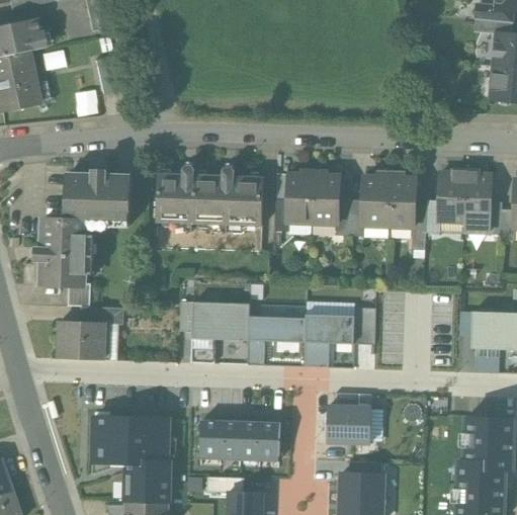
[(8,0),(10,9),(42,2),(41,0),(8,0)]
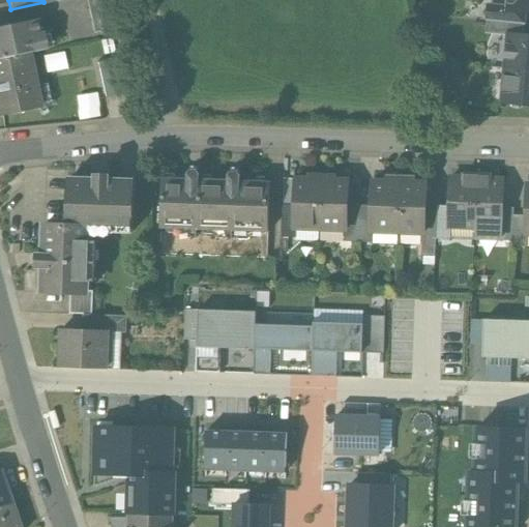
[(86,0),(93,31),(118,26),(112,0),(86,0)]
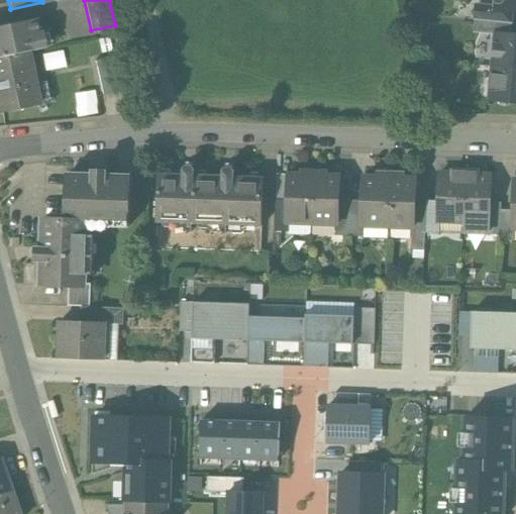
[(515,10),(515,0),(495,0),(495,7),(494,8),(511,10),(515,10)]
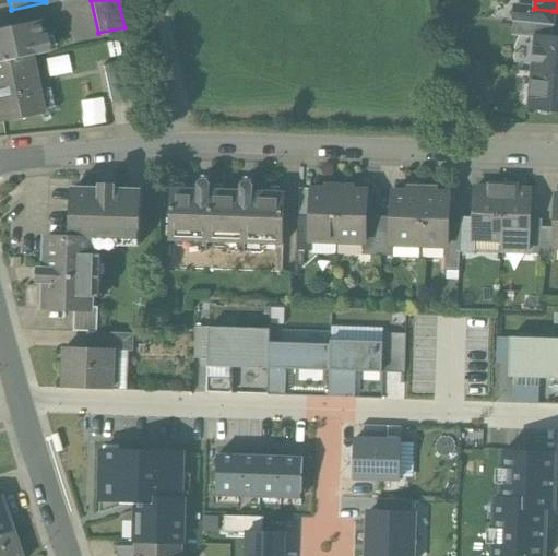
[(551,24),(553,11),(534,9),(535,8),(514,6),(513,21),(551,24)]
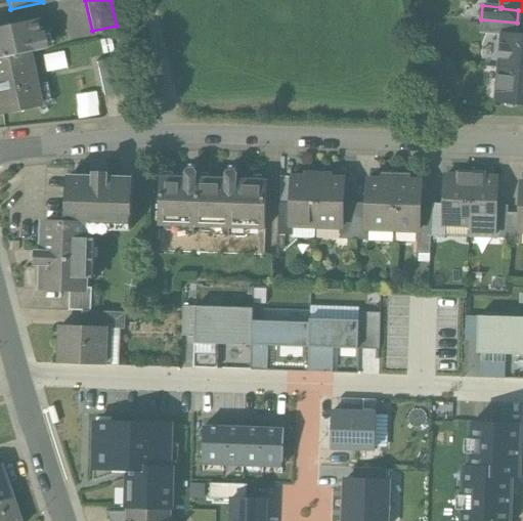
[(0,55),(26,50),(44,46),(41,31),(37,31),(34,17),(0,24),(0,55)]
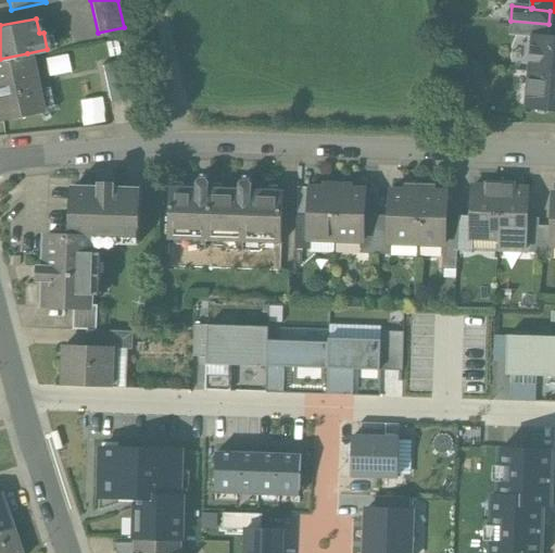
[(533,35),(547,36),(549,24),(511,21),(508,34),(533,36),(533,35)]
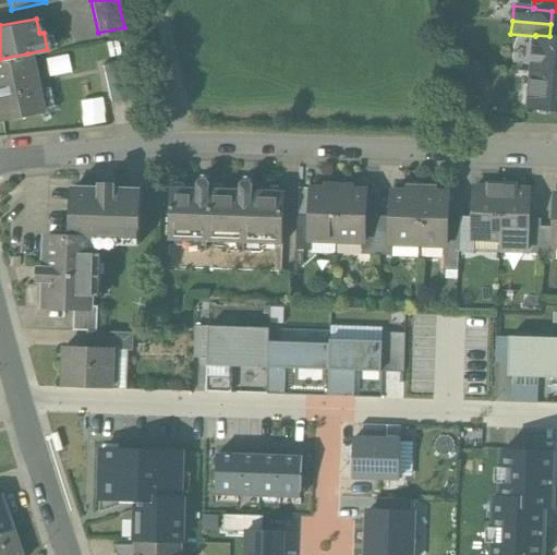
[(535,36),(532,70),(556,72),(556,37),(549,36),(535,35),(535,36)]
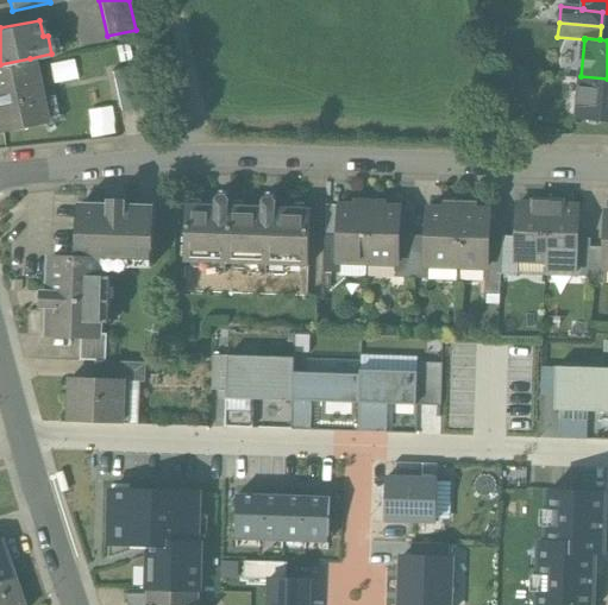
[(0,131),(43,121),(30,58),(0,64),(0,131)]
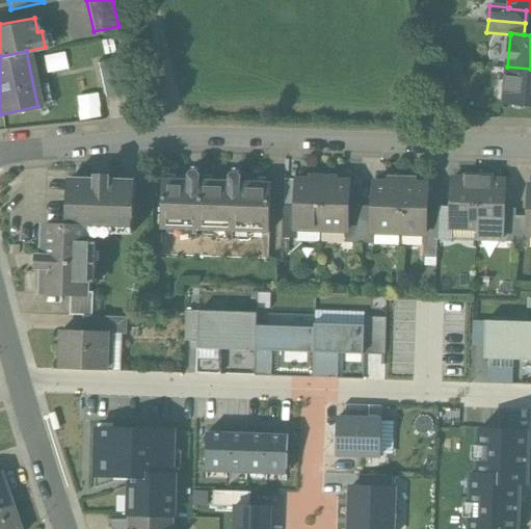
[(46,68),(67,67),(65,51),(45,52),(46,68)]
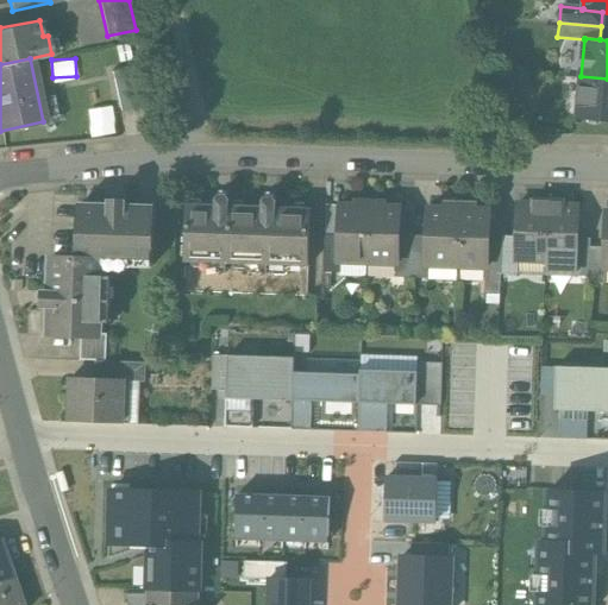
[(143,63),(110,71),(119,112),(151,105),(143,63)]
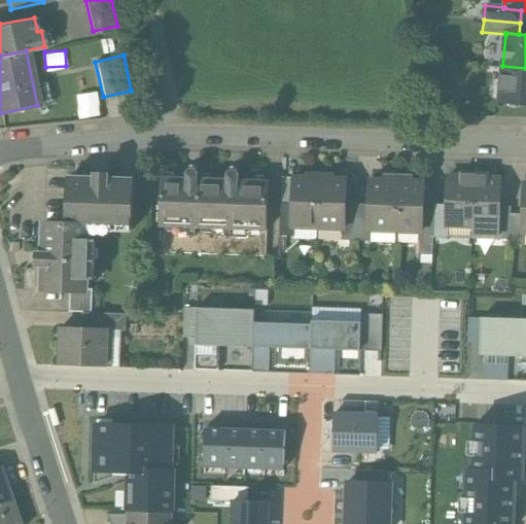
[(525,101),(525,68),(502,66),(499,99),(525,101)]
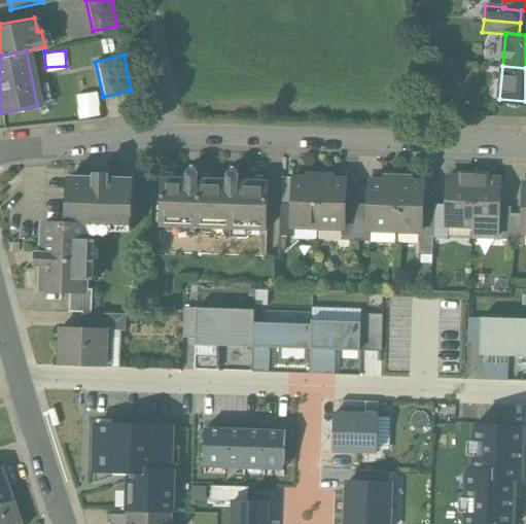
[(75,96),(78,117),(99,114),(96,92),(75,96)]
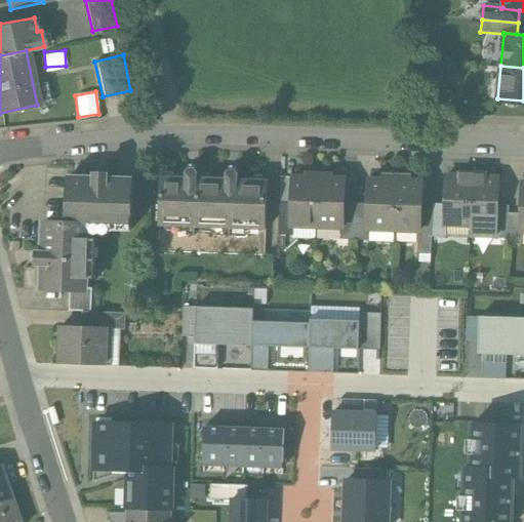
[(195,225),(196,176),(197,170),(186,170),(186,176),(161,175),(159,224),(195,225)]
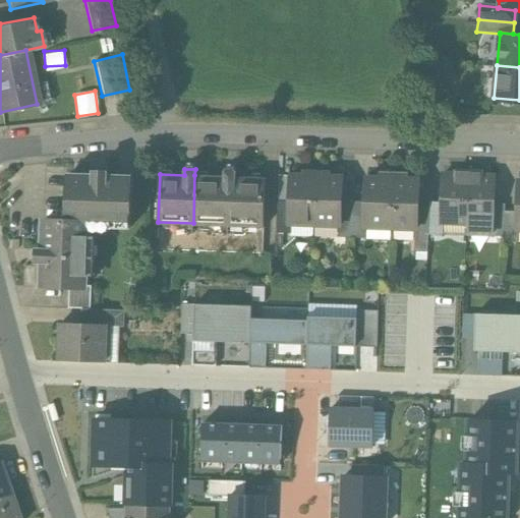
[(466,222),(467,169),(455,169),(455,173),(443,172),(442,200),(441,221),(442,221),(466,222)]
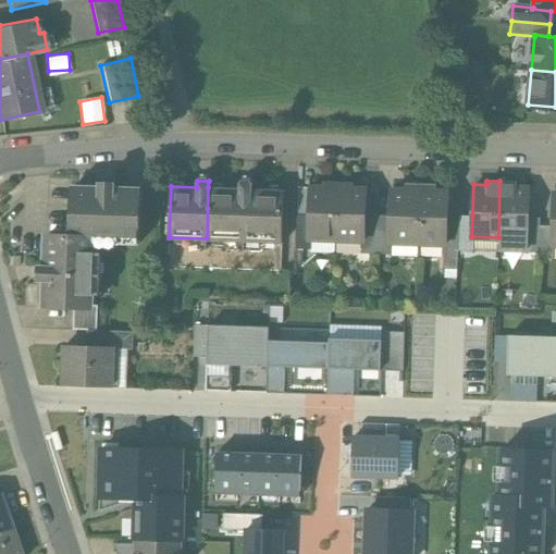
[(499,181),(498,237),(497,248),(523,249),(523,238),(526,238),(527,216),(528,186),(514,186),(514,182),(499,181)]
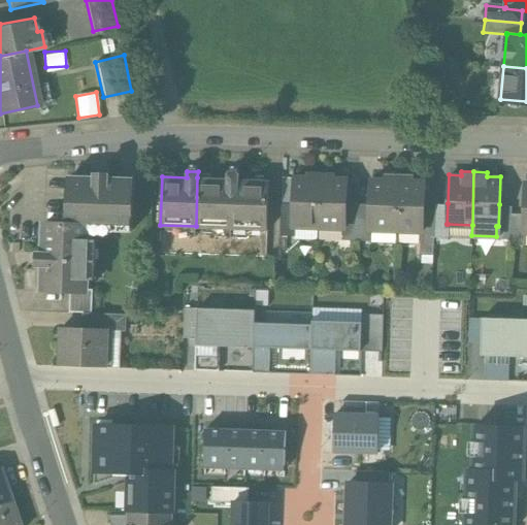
[(197,177),(196,226),(266,228),(267,181),(238,179),(238,172),(227,172),(227,178),(197,177)]
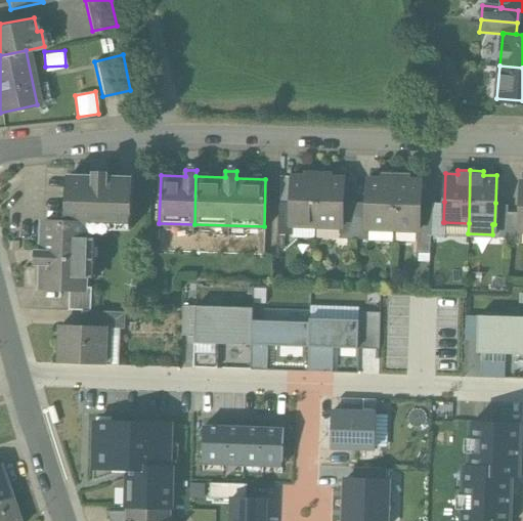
[(129,228),(131,177),(106,176),(106,172),(94,172),(94,175),(68,175),(67,220),(91,221),(90,227),(129,228)]
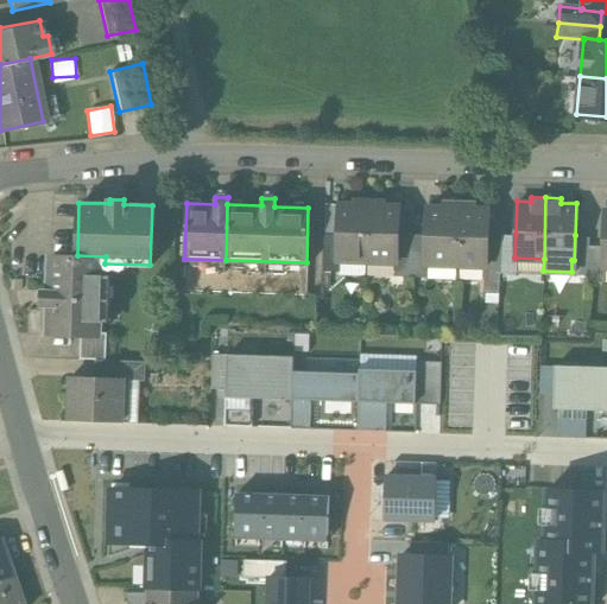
[(365,261),(366,203),(339,202),(337,230),(336,260),(339,260),(365,261)]
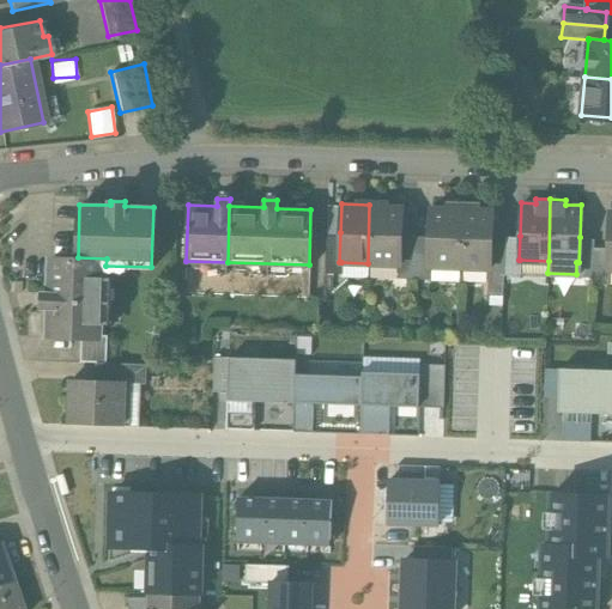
[(369,205),(368,263),(398,263),(399,263),(400,235),(401,206),(369,205)]
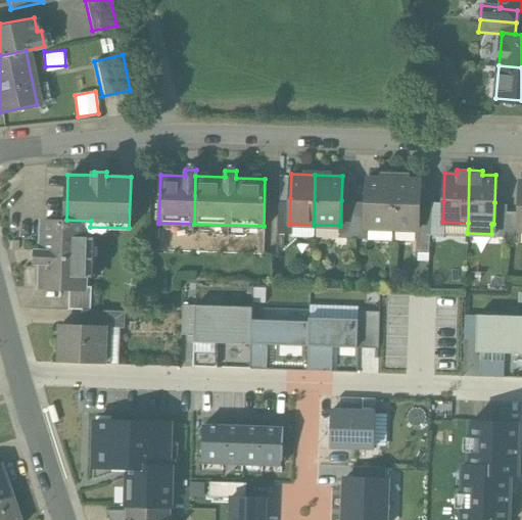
[(393,228),(395,178),(366,177),(366,201),(365,226),(366,227),(393,228)]
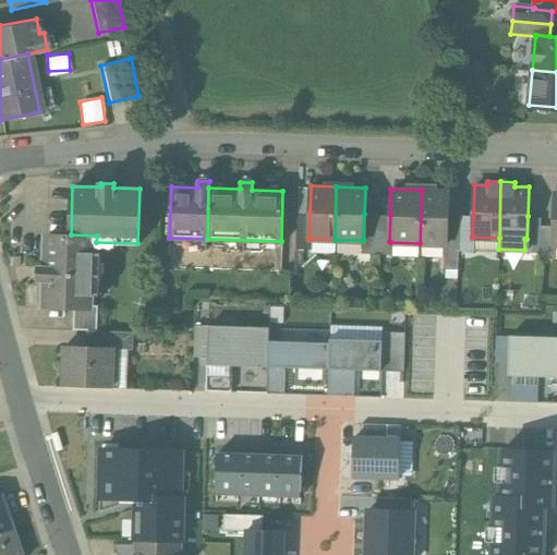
[(422,190),(420,243),(444,243),(445,243),(446,220),(447,191),(422,190)]
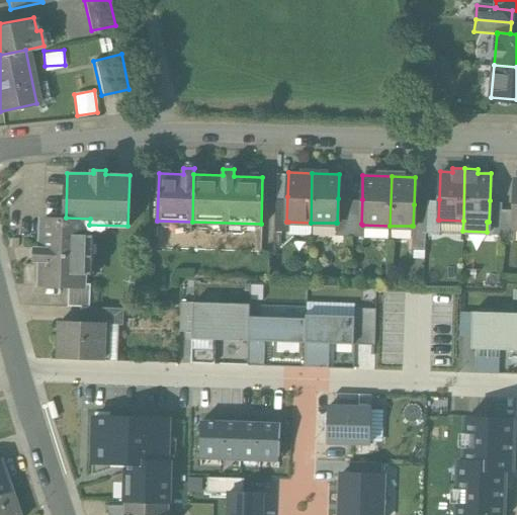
[(286,222),(287,196),(275,196),(274,230),(288,231),(288,222),(286,222)]
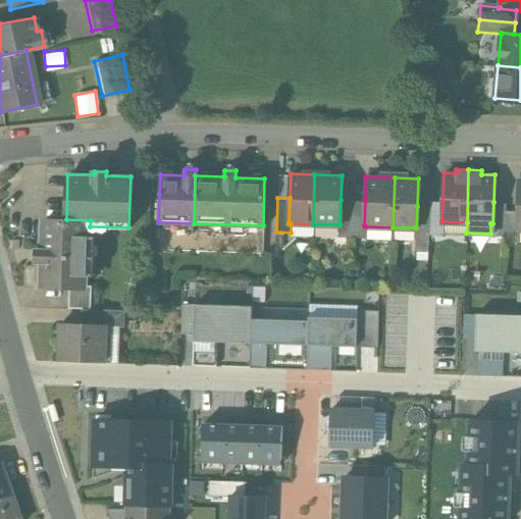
[(340,224),(339,224),(339,237),(352,237),(353,201),(341,200),(340,224)]
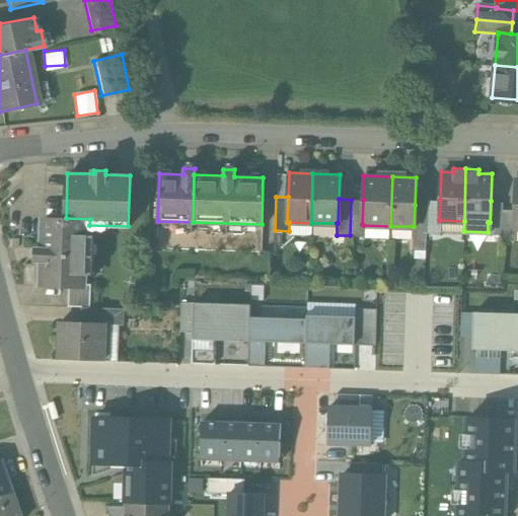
[(363,200),(351,200),(350,235),(363,236),(363,225),(362,224),(363,200)]
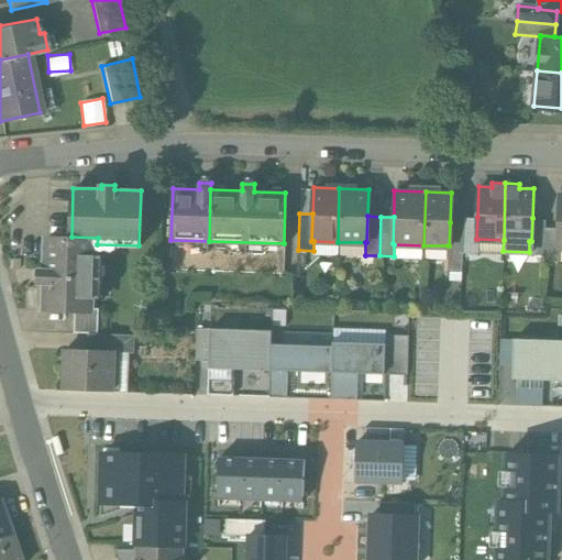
[(463,217),(463,223),(462,252),(477,253),(477,239),(476,239),(477,217),(463,217)]
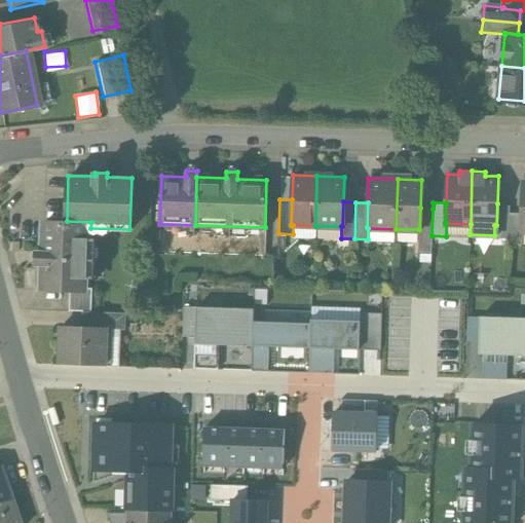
[(510,203),(497,203),(496,225),(494,225),(494,235),(494,237),(509,237),(509,212),(510,203)]
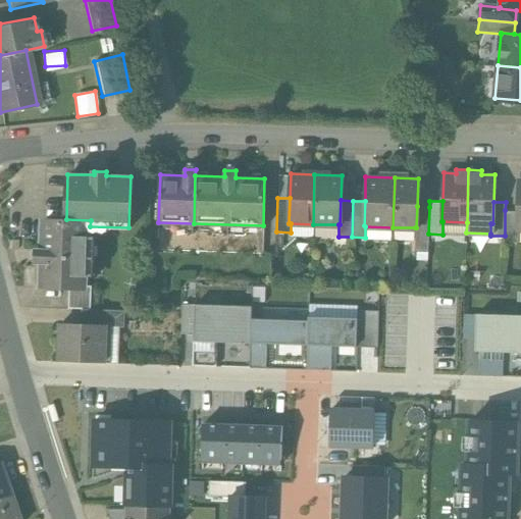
[(429,207),(417,206),(416,227),(415,227),(414,250),(427,251),(428,234),(429,207)]
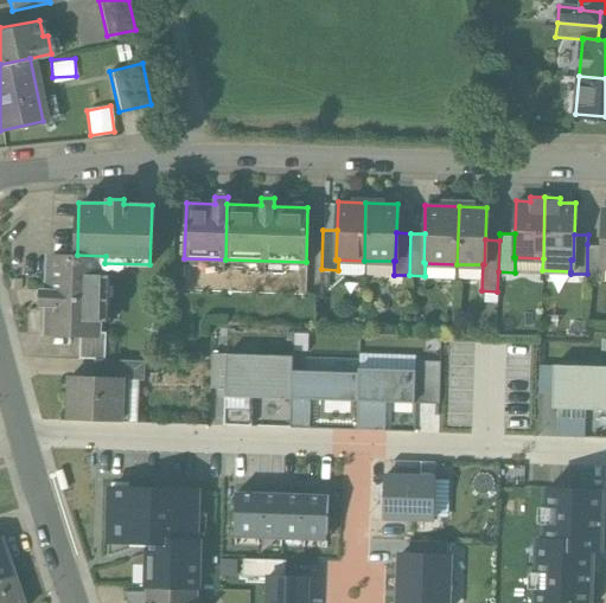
[(601,244),(587,244),(587,274),(586,280),(601,280),(603,267),(601,267),(601,244)]
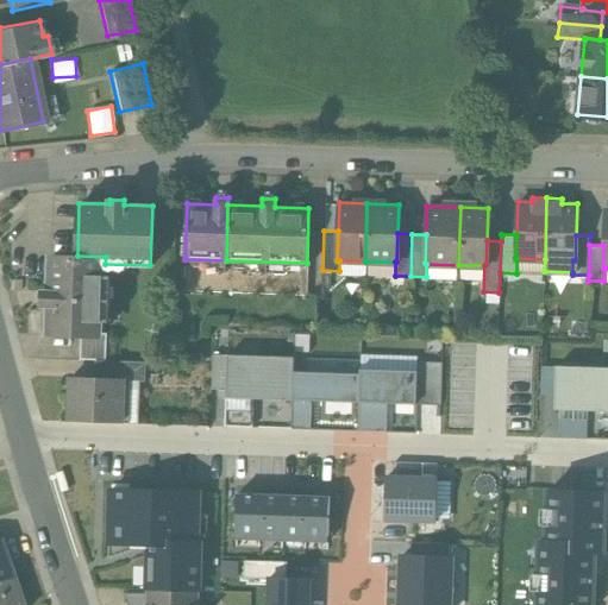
[(66,258),(49,258),(48,290),(42,290),(42,304),(46,304),(45,333),(80,334),(80,332),(100,333),(100,332),(100,321),(107,321),(110,276),(102,275),(102,264),(105,264),(106,257),(77,256),(66,256),(66,258)]
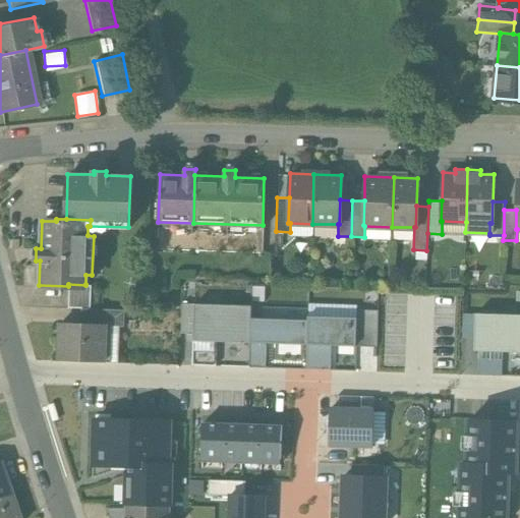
[(193,223),(158,222),(157,248),(192,249),(193,223)]
